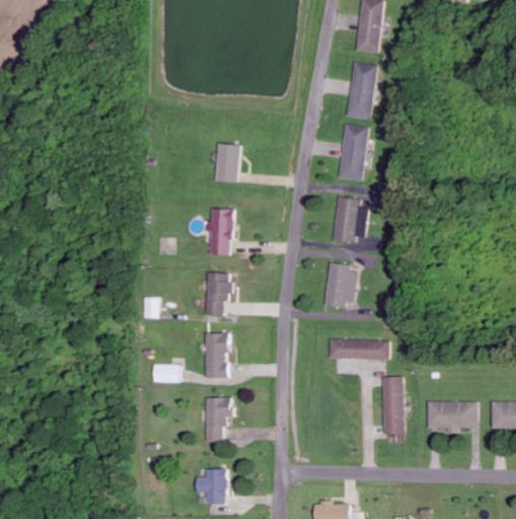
[(360,0),(357,52),(379,53),(382,0),(360,0)]
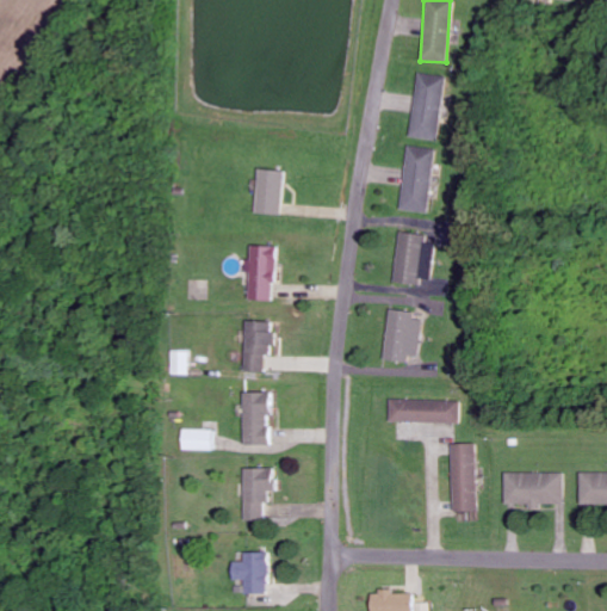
[(435,141),(445,78),(416,73),(407,137),(435,141)]
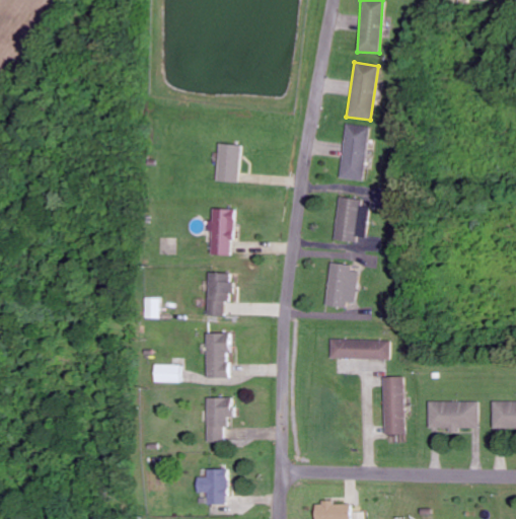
[(362,181),(369,127),(346,124),(339,177),(362,181)]
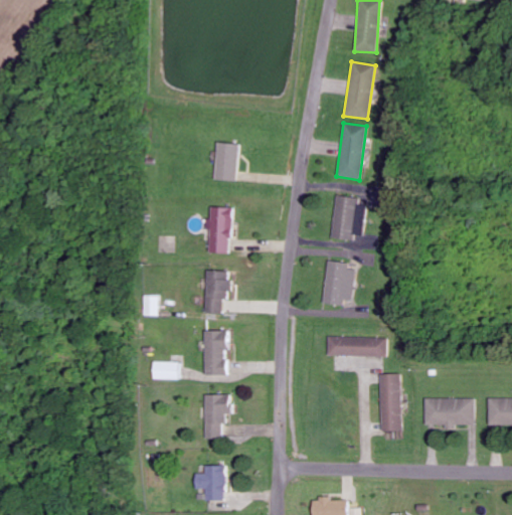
[(234,181),(235,144),(214,143),(212,180),(234,181)]
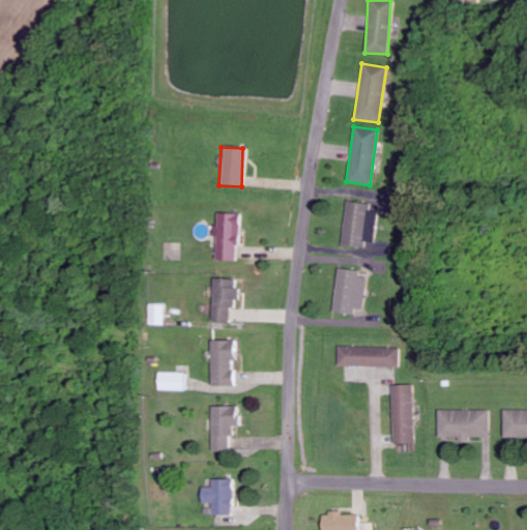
[(341,245),(361,248),(366,212),(367,212),(367,204),(345,201),(341,245)]
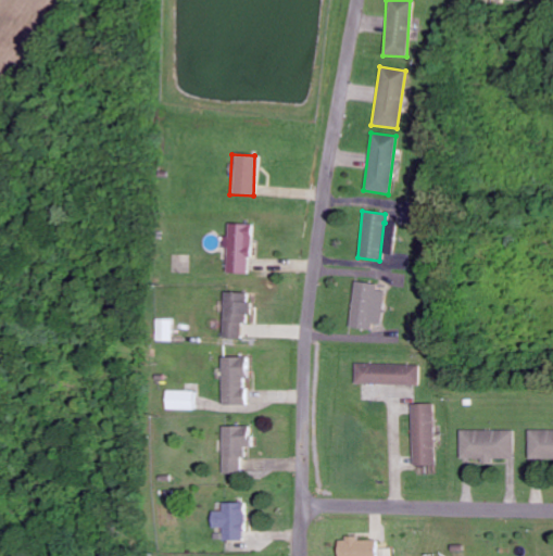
[(224,273),(248,274),(249,225),(226,225),(226,237),(225,237),(224,273)]
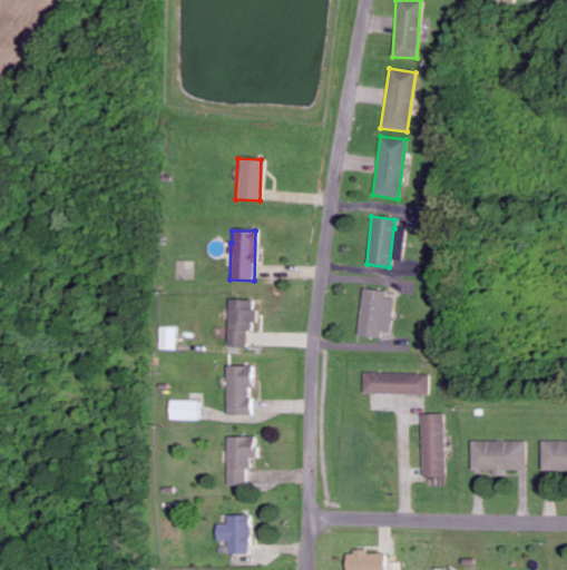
[(383,292),(361,290),(355,336),(383,338),(388,298),(382,298),(383,292)]
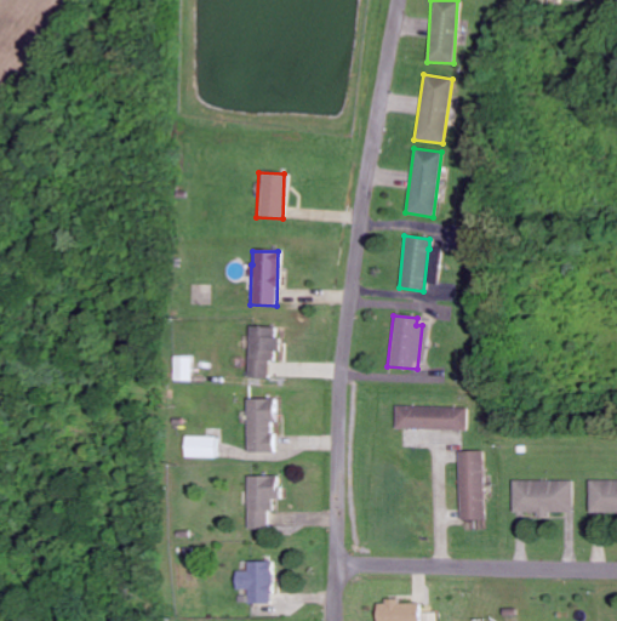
[(247,377),(267,379),(267,362),(275,362),(276,328),(249,328),(247,377)]
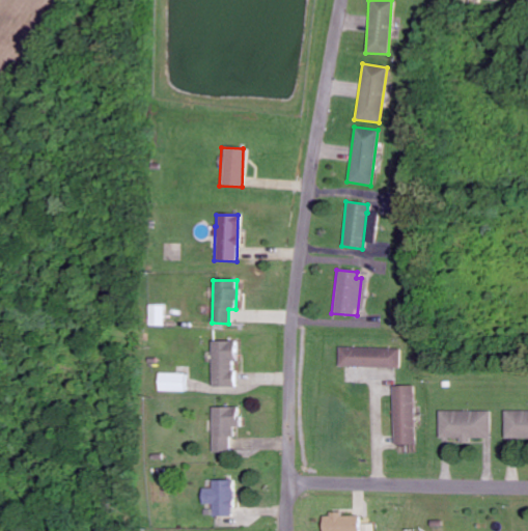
[(148,326),(164,326),(164,305),(148,305),(148,326)]
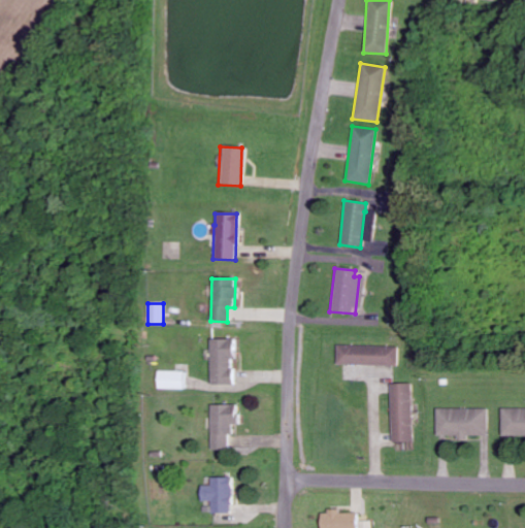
[(207,340),(209,386),(231,385),(229,339),(207,340)]
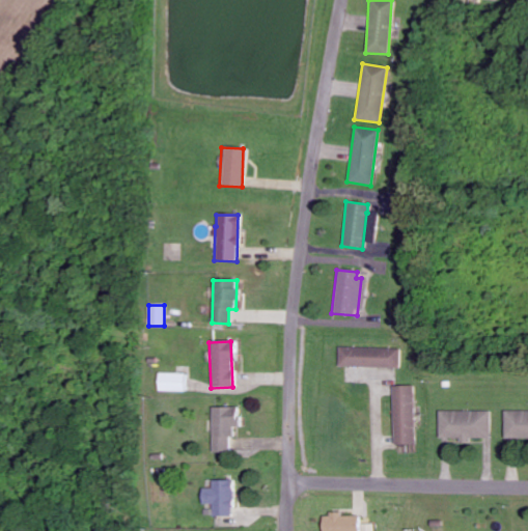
[(396,348),(336,347),(336,367),(396,368),(396,348)]
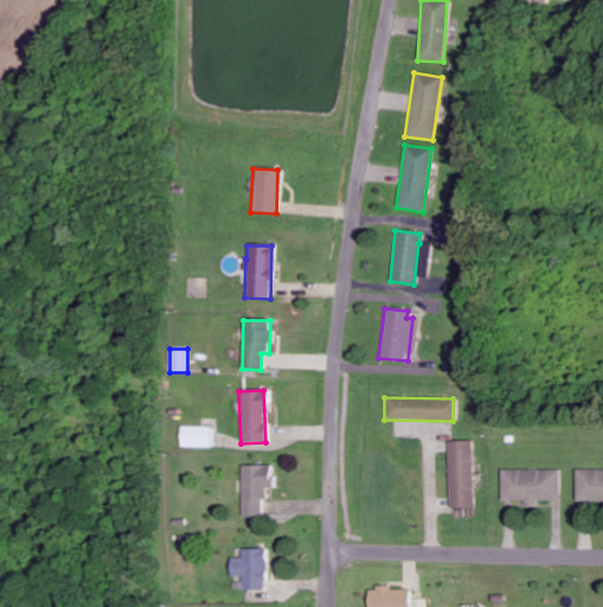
[(180,447),(212,447),(212,428),(180,427),(180,447)]
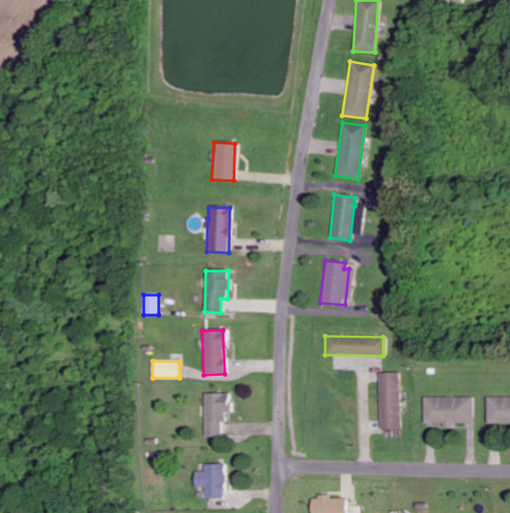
[(397,373),(377,374),(377,430),(398,430),(397,373)]
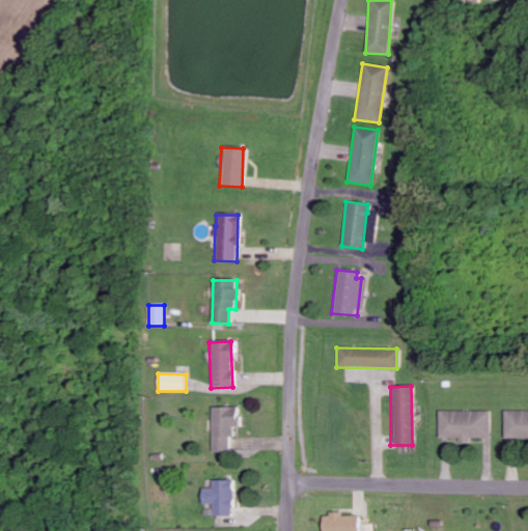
[(237,407),(210,408),(211,452),(227,452),(227,438),(231,438),(231,427),(238,427),(237,407)]
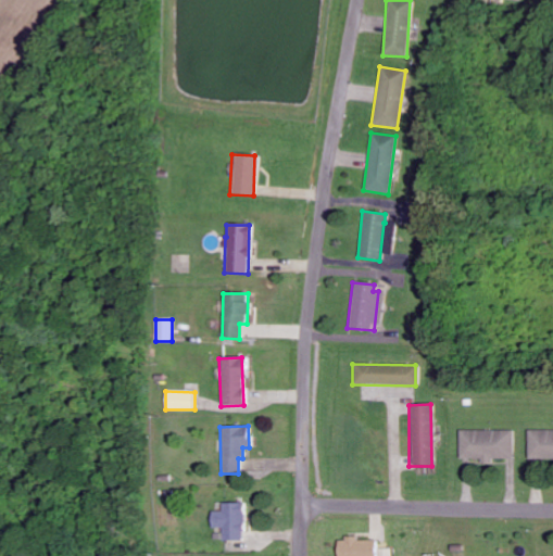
[(456,459),(512,460),(513,431),(457,429),(456,459)]
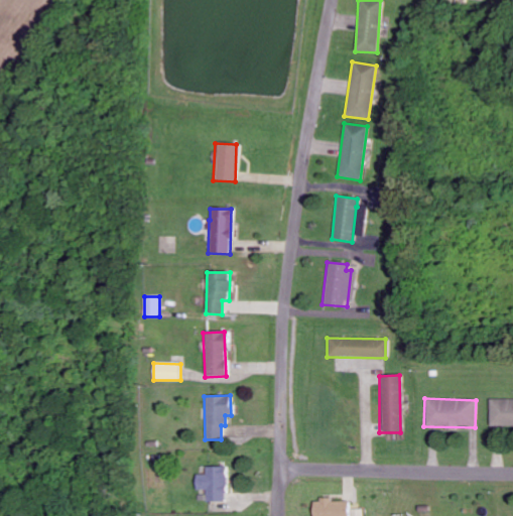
[(512,399),(488,400),(489,426),(512,425),(512,399)]
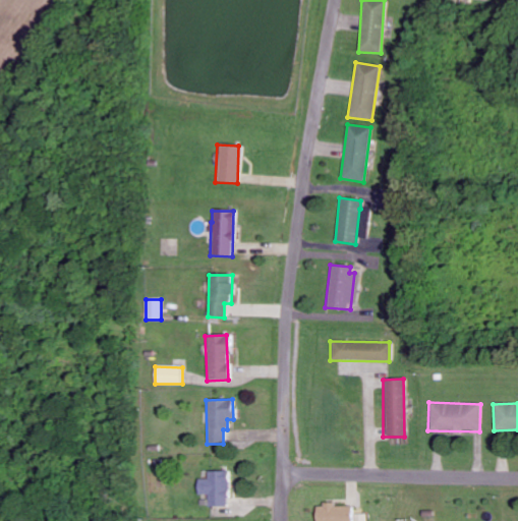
[(225,472),(207,472),(207,479),(195,479),(196,496),(207,495),(207,508),(226,507),(225,472)]
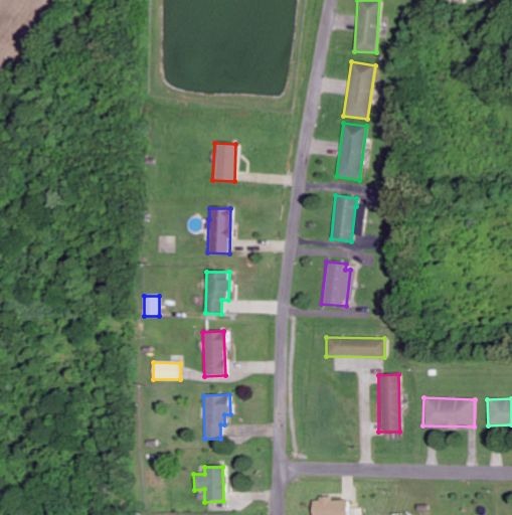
[(311,499),(310,514),(346,514),(346,500),(311,499)]
